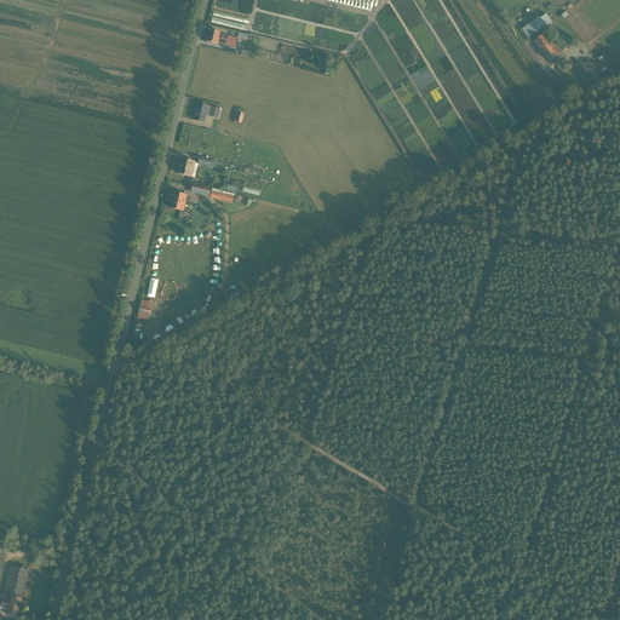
[(323,0),(371,12),(372,7),(377,7),(378,0),(323,0)]
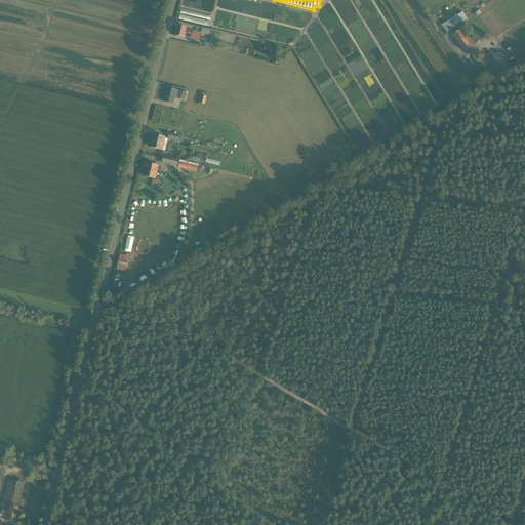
[(182,8),(180,15),(210,22),(212,14),(182,8)]
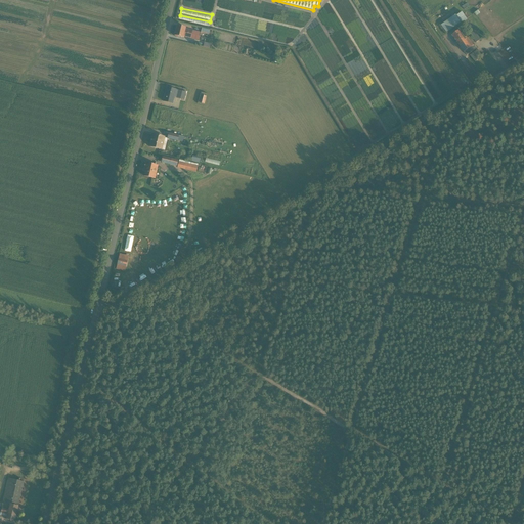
[(465,28),(470,24),(462,12),(457,16),(456,14),(441,26),(446,33),(461,23),(465,28)]
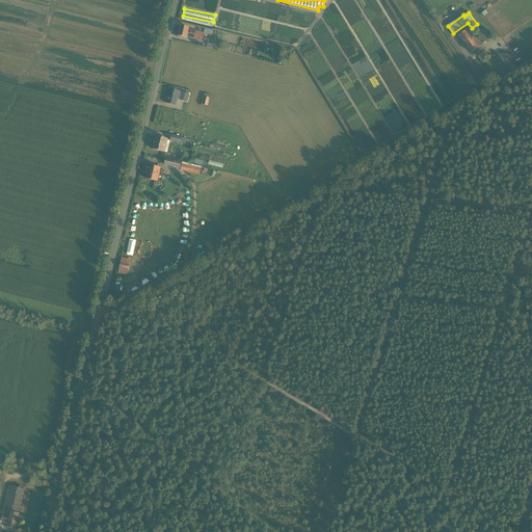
[(180,26),(178,31),(203,37),(204,33),(188,29),(189,29),(180,26)]
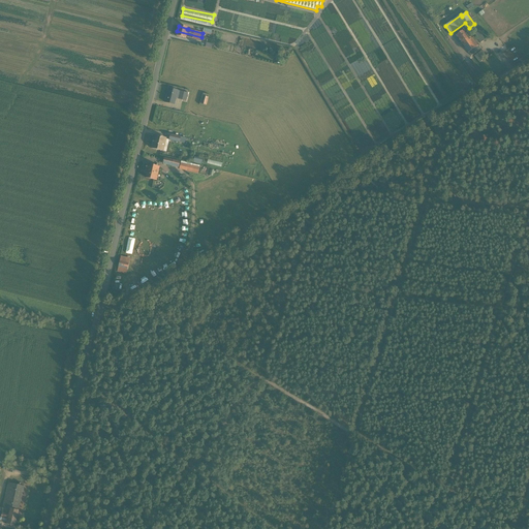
[(464,30),(456,36),(471,57),(479,51),(476,48),(478,47),(471,37),(469,38),(464,30)]
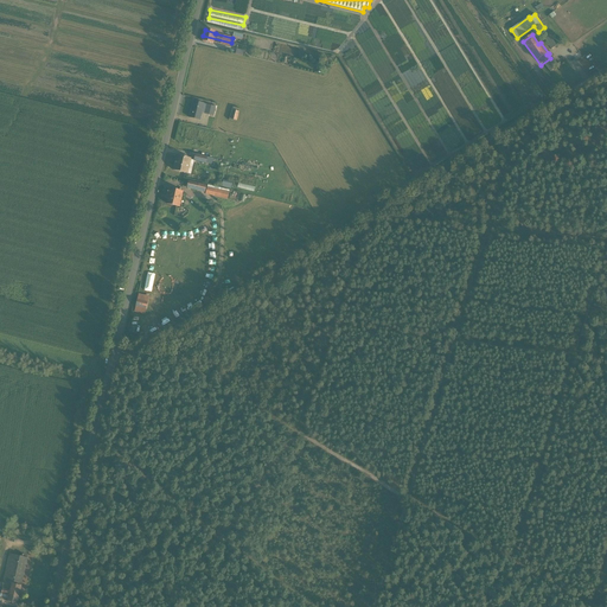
[(230,48),(231,43),(203,36),(202,42),(212,45),(212,44),(230,48)]
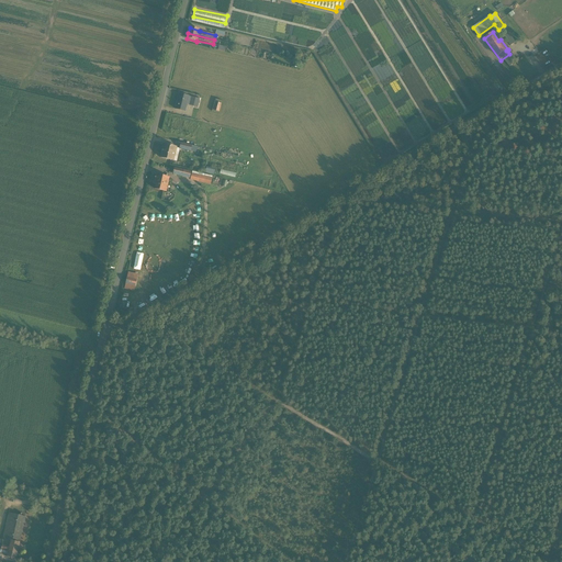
[(509,34),(504,37),(510,46),(516,43),(509,34)]
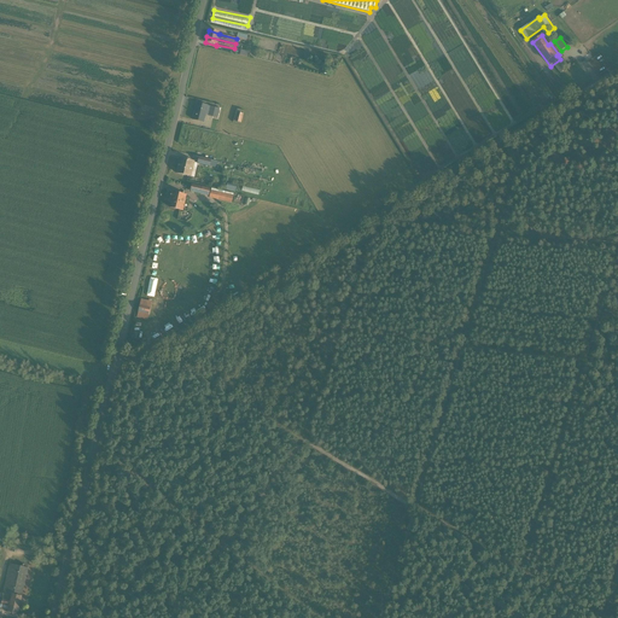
[(590,62),(599,74),(610,66),(601,54),(590,62)]
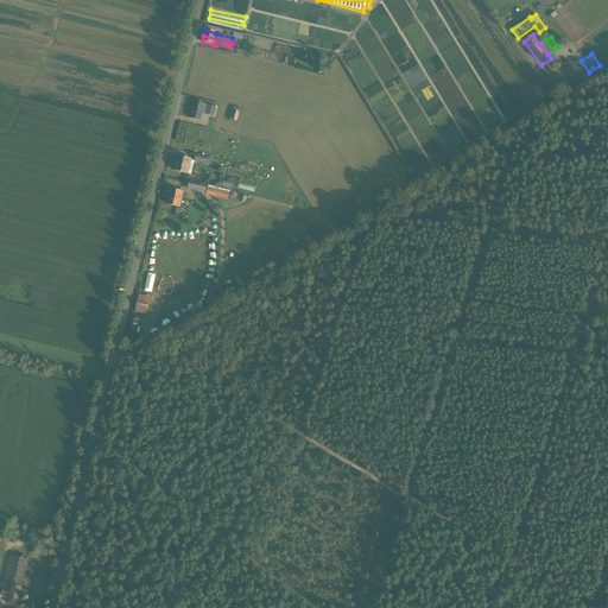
[(215,108),(194,102),(189,118),(200,121),(202,114),(214,116),(215,108)]
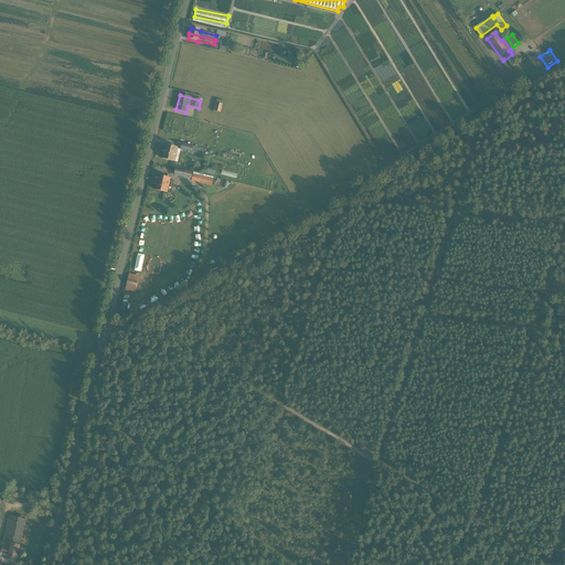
[(198,148),(182,144),(180,150),(196,155),(198,148)]
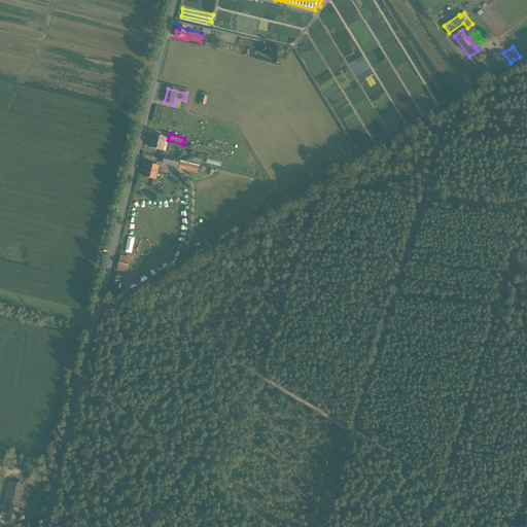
[(165,140),(166,139),(152,136),(151,141),(152,141),(150,148),(165,152),(168,140),(165,140)]
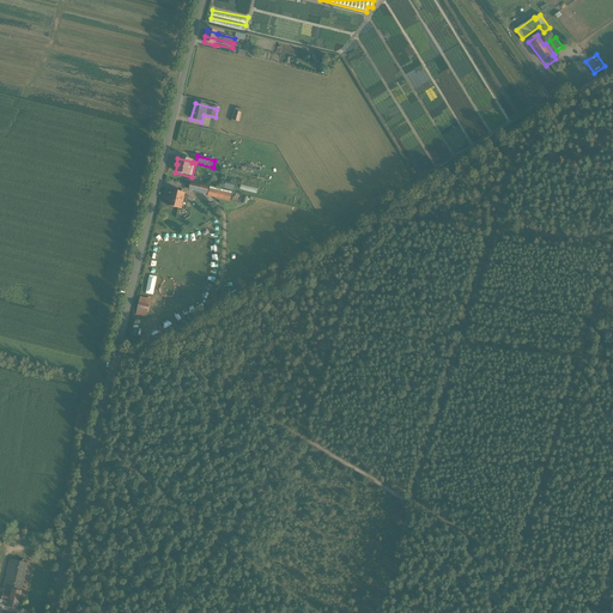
[(207,188),(189,183),(188,190),(206,195),(207,188)]
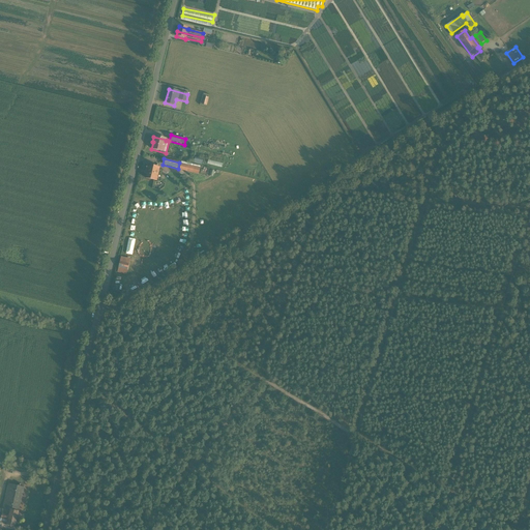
[(181,162),(179,170),(198,174),(200,167),(181,162)]
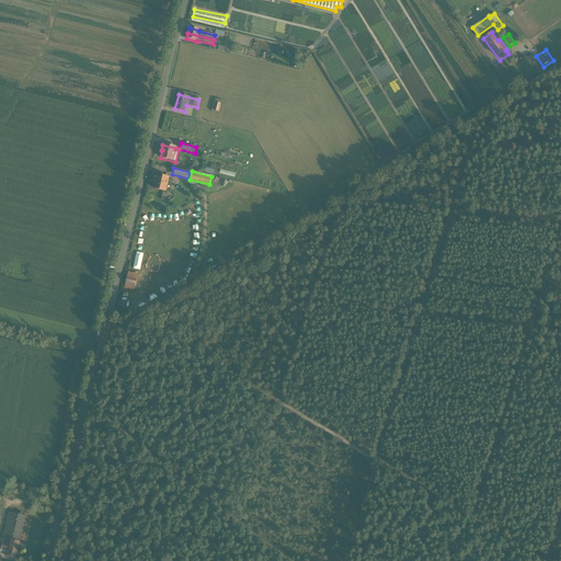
[(156,181),(153,190),(165,193),(169,178),(156,174),(155,181),(156,181)]
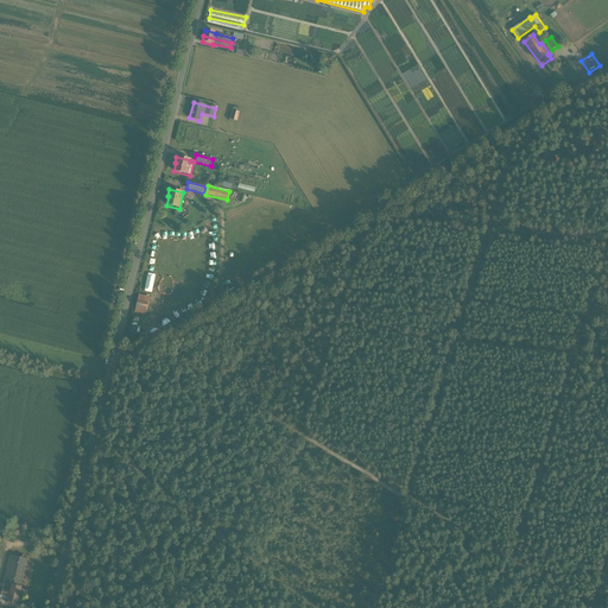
[(17,606),(27,559),(10,555),(1,590),(0,589),(0,601),(0,599),(7,600),(6,603),(17,606)]
